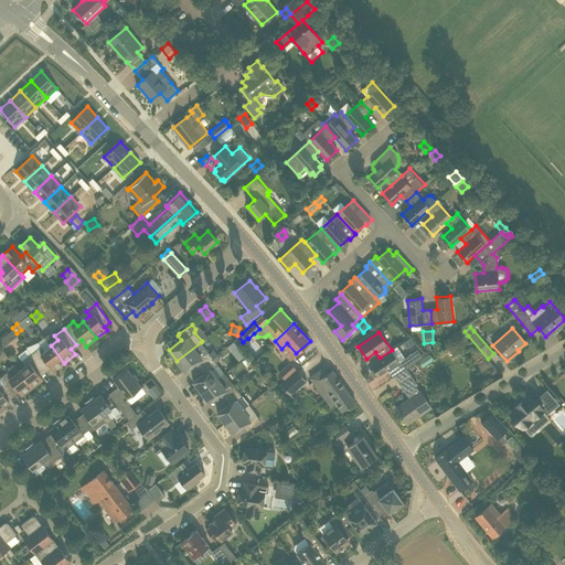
[(27,347),(32,353),(44,369),(50,365),(54,371),(64,363),(51,345),(44,337),(43,337),(44,338),(38,342),(27,347)]
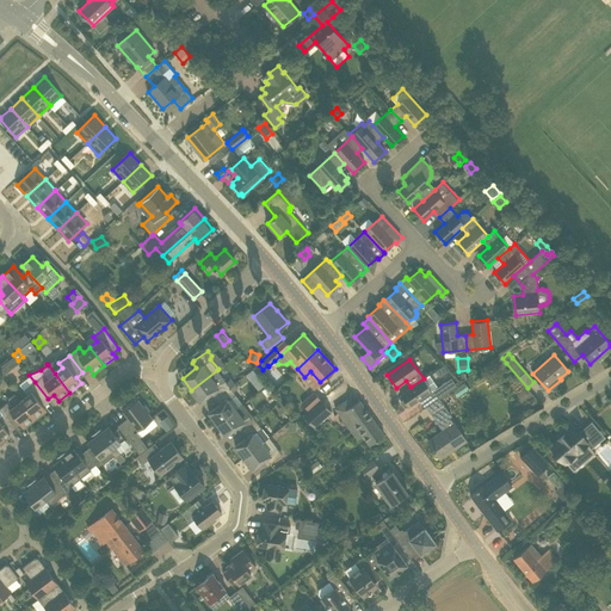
[(191,390),(201,401),(214,390),(218,396),(230,387),(217,370),(191,390)]
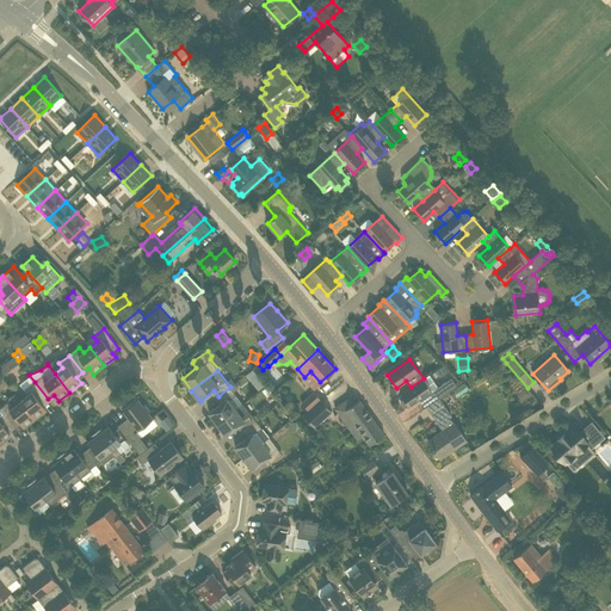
[(253,370),(246,375),(258,389),(264,384),(253,370)]
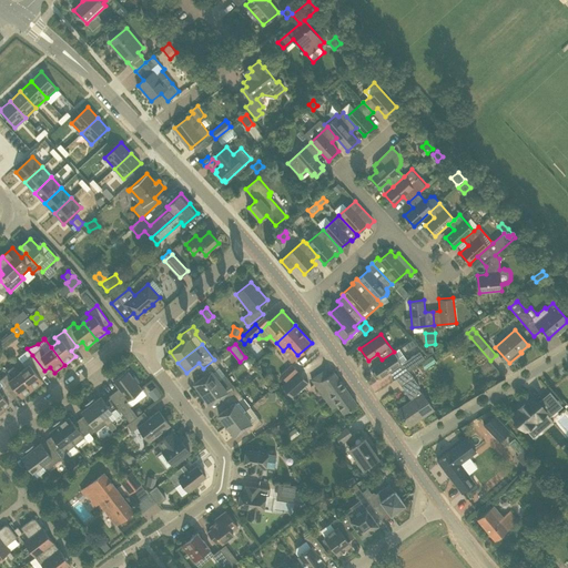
[(394,352),(382,359),(372,366),(375,371),(372,373),(376,378),(378,376),(381,378),(391,372),(395,378),(406,371),(407,371),(425,358),(419,351),(407,359),(399,348),(394,352)]
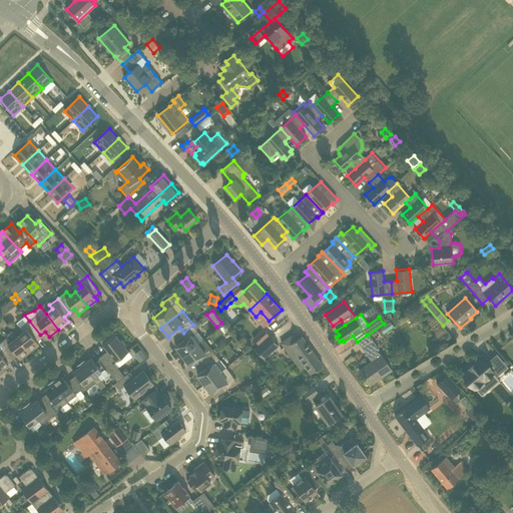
[(410,321),(413,326),(419,322),(416,318),(410,321)]
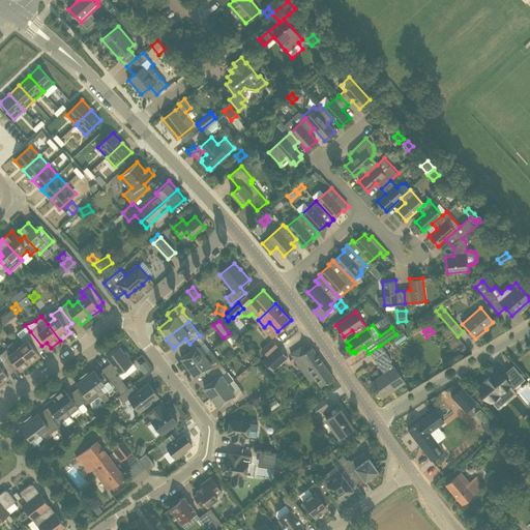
[(18,347),(30,363),(40,356),(36,350),(41,346),(30,331),(21,339),(24,343),(18,347)]
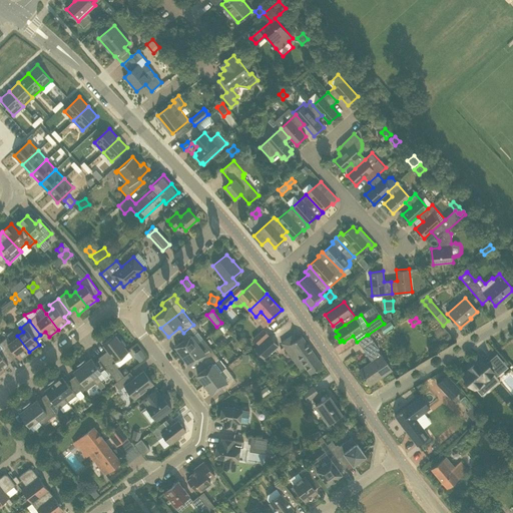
[(228,330),(224,324),(220,328),(224,333),(228,330)]
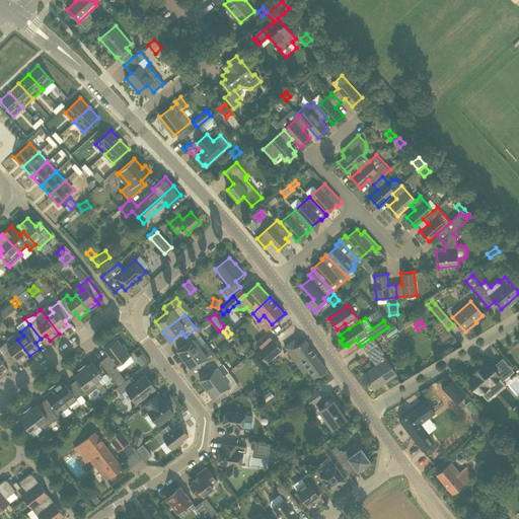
[(189,342),(177,350),(184,360),(207,344),(198,332),(196,328),(186,337),(189,342)]
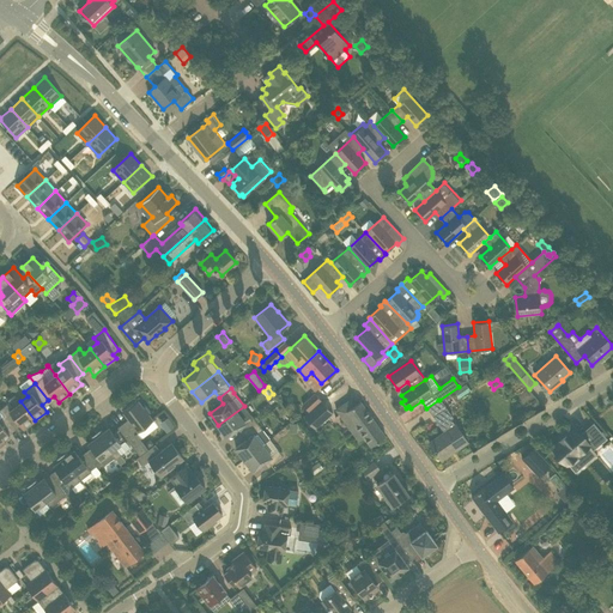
[(309,411),(321,400),(315,393),(302,404),(309,411)]
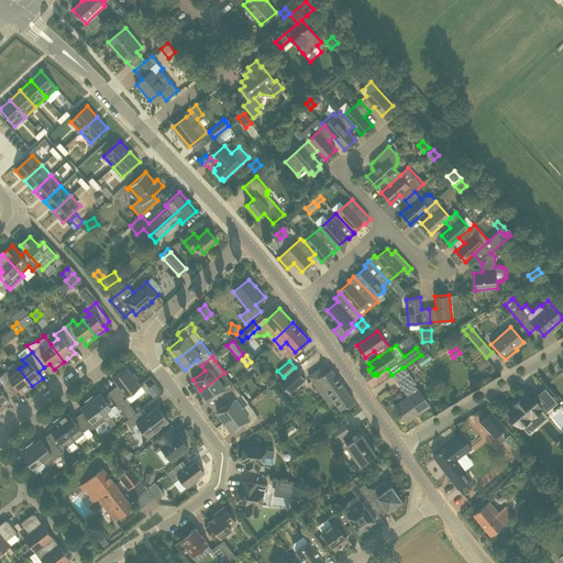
[(330,405),(334,401),(341,410),(354,400),(331,368),(328,371),(323,365),(309,376),(330,405)]
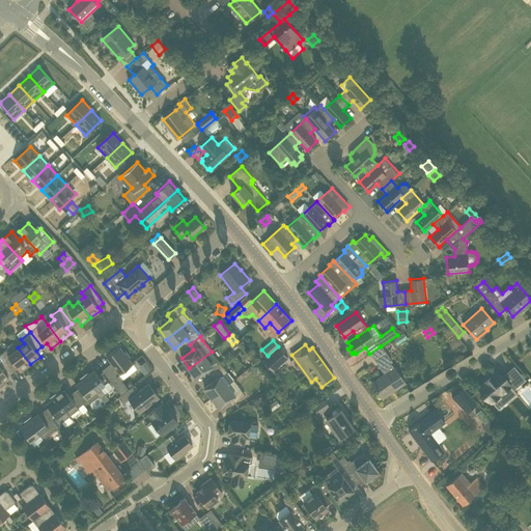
[(113,364),(104,371),(121,395),(129,389),(118,375),(133,364),(129,359),(130,358),(126,353),(124,353),(119,346),(107,357),(113,364)]
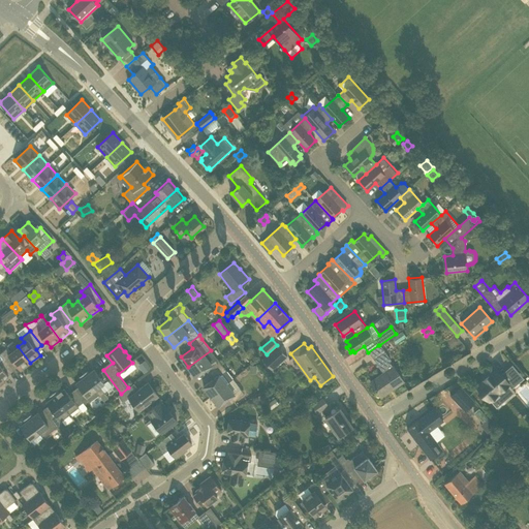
[(272,370),(287,355),(277,345),(267,354),(262,360),(257,364),(265,371),(269,367),(272,370)]
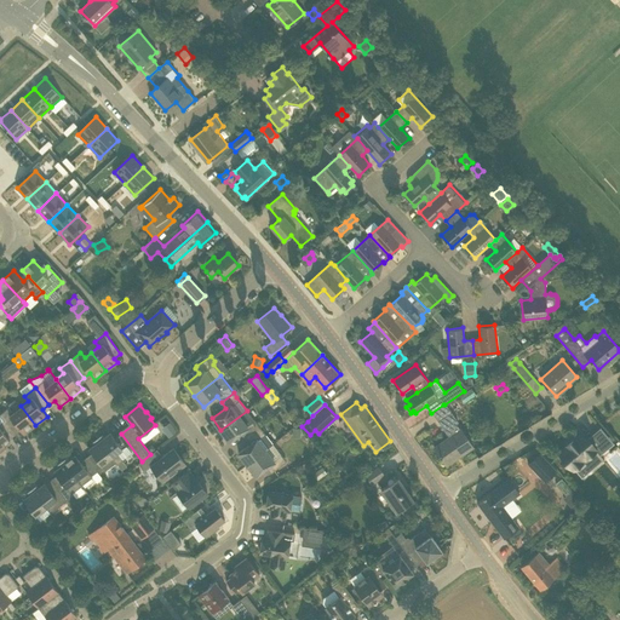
[(443,405),(432,412),(449,437),(435,447),(447,465),(472,447),(461,429),(457,423),(458,422),(445,405),(443,405)]
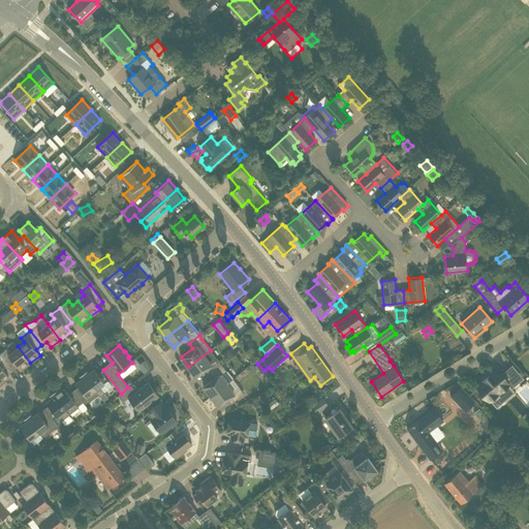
[(8,347),(0,353),(3,359),(11,369),(17,365),(21,370),(30,363),(18,346),(11,351),(8,347)]
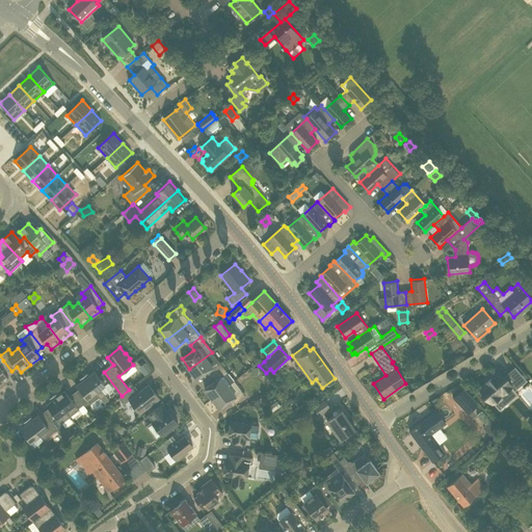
[(189,369),(197,378),(209,370),(213,375),(223,367),(218,361),(212,352),(189,369)]
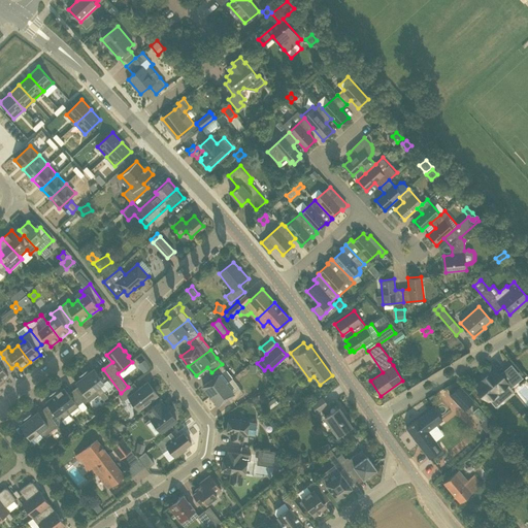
[(0,359),(0,382),(1,384),(5,382),(3,378),(8,374),(6,371),(11,368),(3,358),(0,359)]
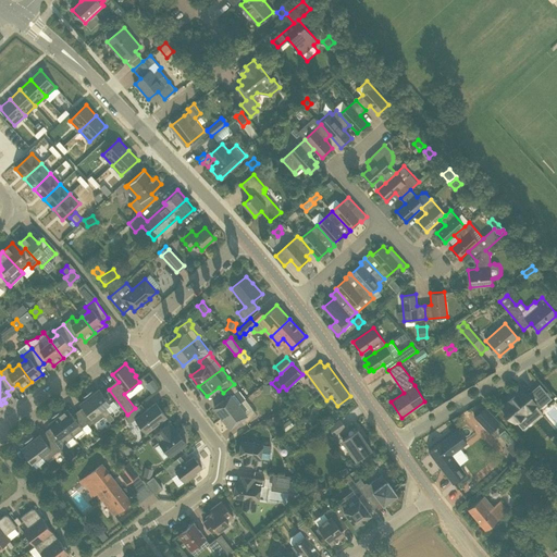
[(152,379),(145,384),(151,393),(159,387),(152,379)]
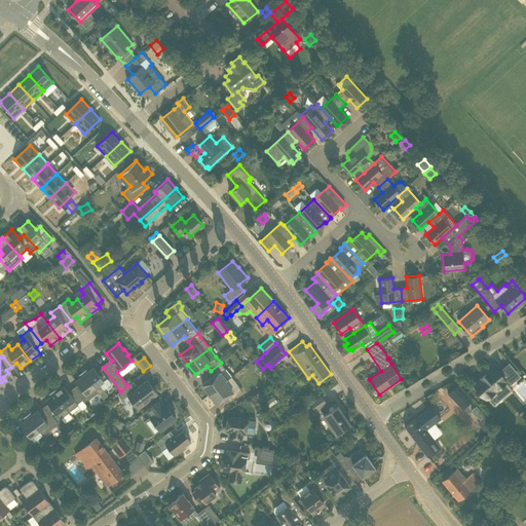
[(214,375),(202,384),(210,393),(231,377),(221,363),(211,371),(214,375)]
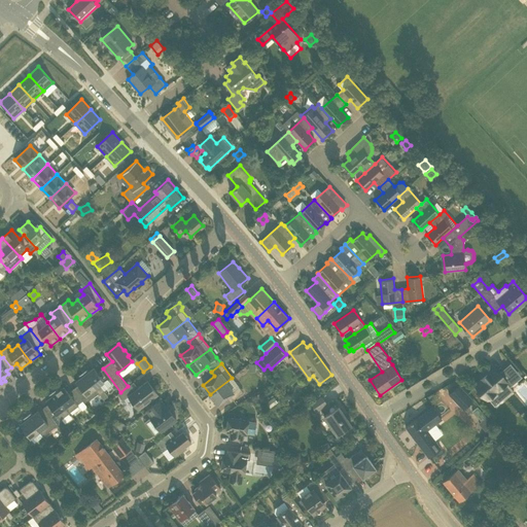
[(104,390),(112,385),(107,379),(101,371),(98,373),(94,367),(89,372),(86,370),(82,373),(99,392),(100,394),(104,391),(104,390)]
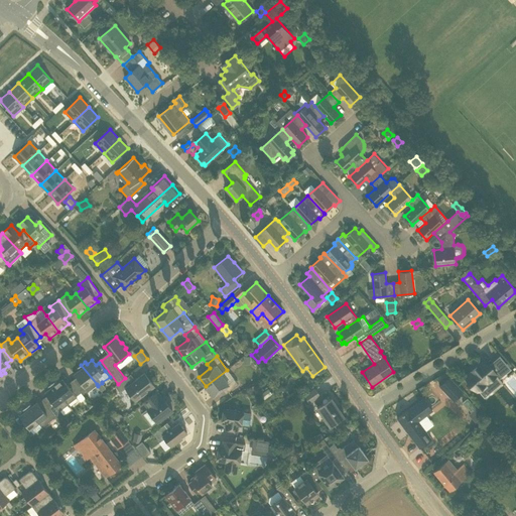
[(484,361),(480,365),(479,364),(472,370),(466,376),(477,390),(486,382),(492,389),(500,382),(502,383),(503,382),(500,379),(499,378),(504,373),(505,373),(495,361),(488,365),(484,361)]
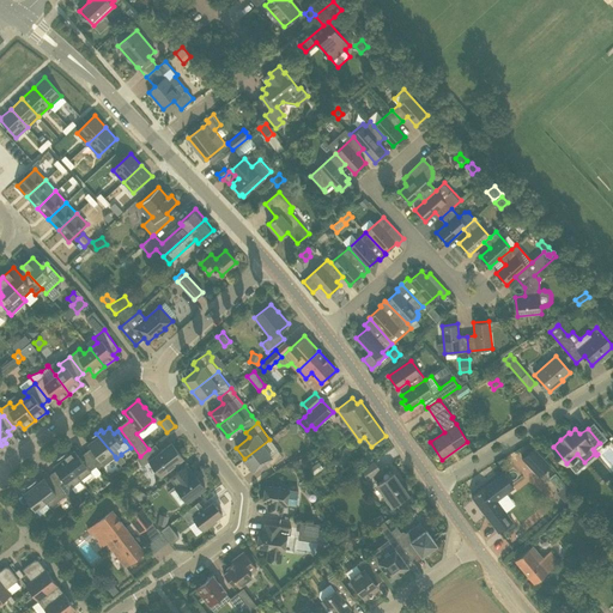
[(91,448),(86,451),(85,453),(96,466),(97,468),(103,463),(104,465),(115,456),(96,434),(92,437),(93,439),(87,444),(91,448)]
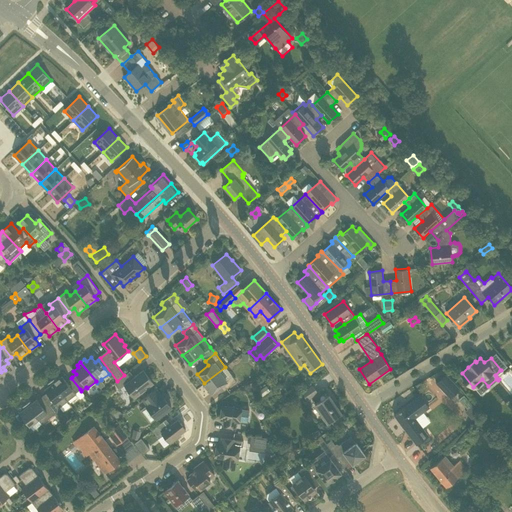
[(204,383),(211,393),(223,384),(226,389),(236,381),(225,367),(204,383)]
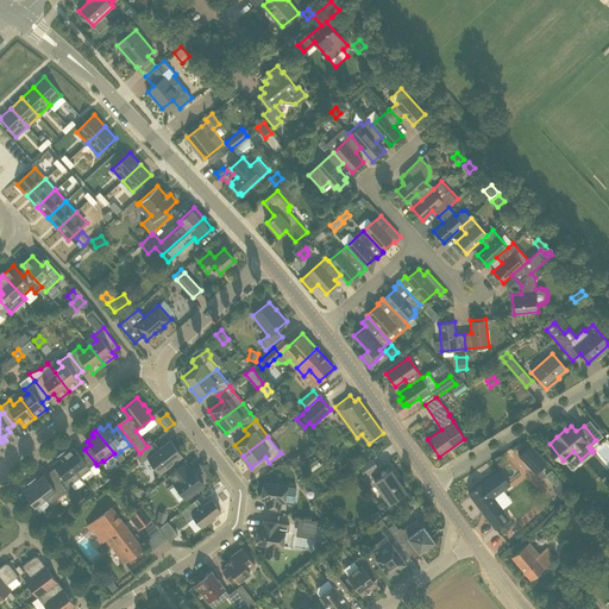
[(182,456),(170,440),(159,449),(154,441),(148,446),(139,453),(136,456),(142,463),(148,458),(159,472),(182,456)]
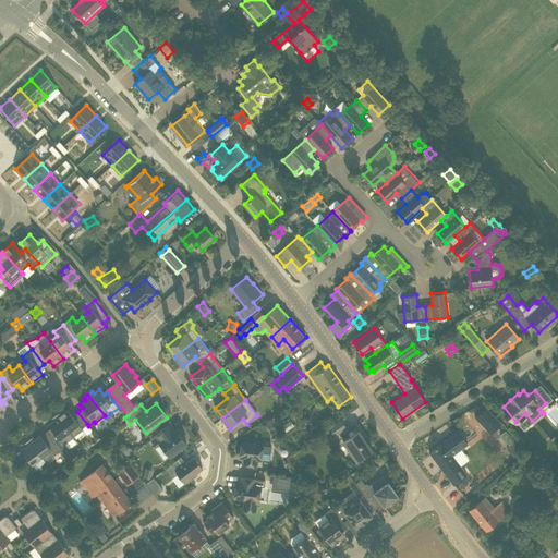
[(475,417),(490,434),(501,423),(486,407),(475,417)]
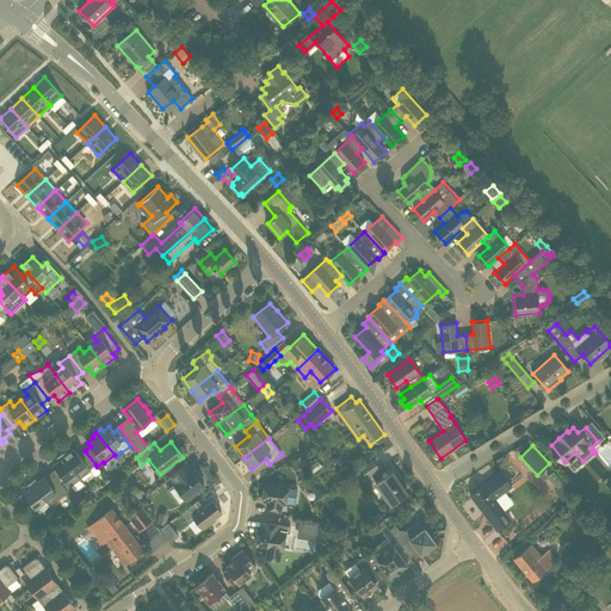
[(85,451),(80,455),(74,449),(68,452),(66,450),(61,454),(80,479),(91,470),(90,468),(96,464),(85,451)]
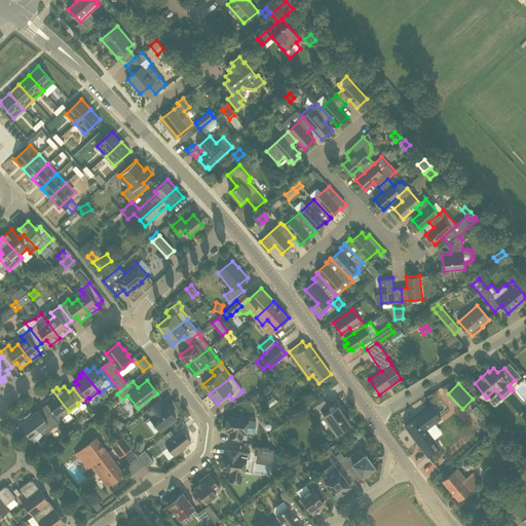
[(57,423),(62,420),(61,418),(69,412),(52,390),(48,393),(50,397),(45,400),(48,404),(44,406),(46,408),(44,409),(57,423)]
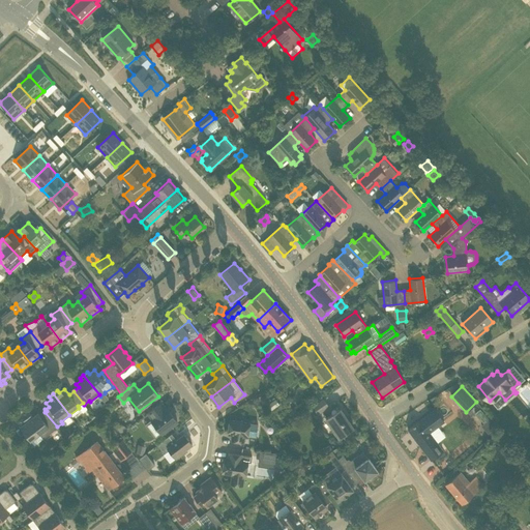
[(267,402),(262,394),(257,398),(262,405),(264,404),(266,406),(268,404),(267,403),(267,402)]
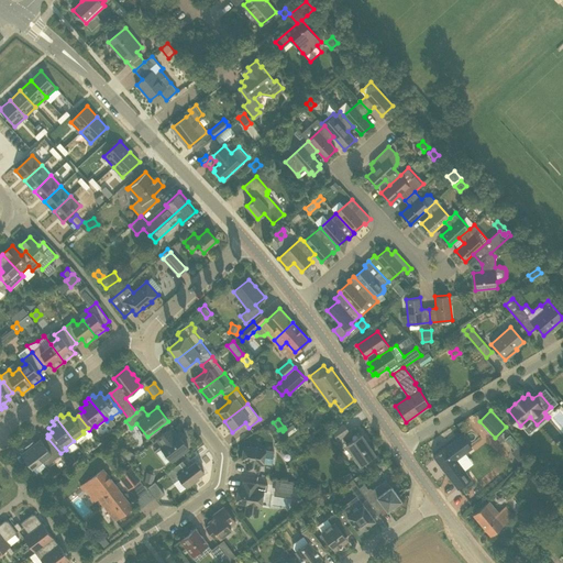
[(267,433),(273,430),(269,423),(263,428),(267,433)]
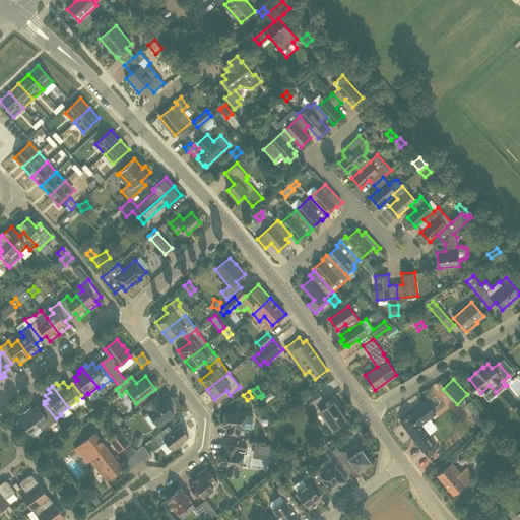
[(322,398),(318,391),(307,399),(312,406),(322,398)]
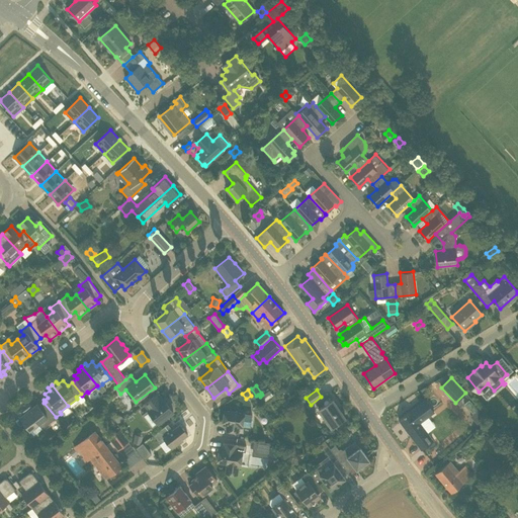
[(396,405),(400,413),(424,401),(420,393),(396,405)]
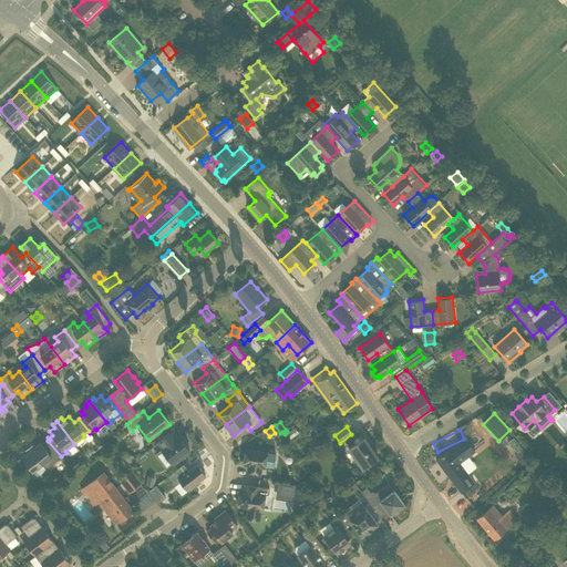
[(173,463),(189,451),(178,436),(177,436),(173,431),(158,442),(163,449),(162,449),(173,463)]
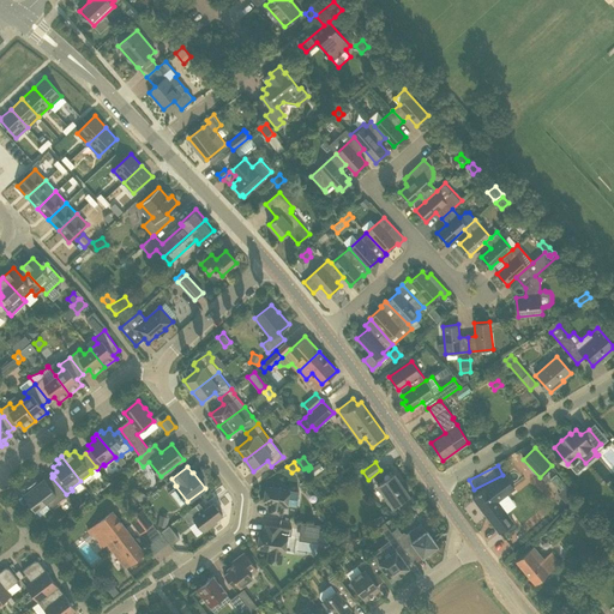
[(393,506),(410,495),(395,473),(391,475),(390,474),(389,474),(387,474),(385,474),(384,476),(384,477),(385,479),(378,485),(393,506)]
